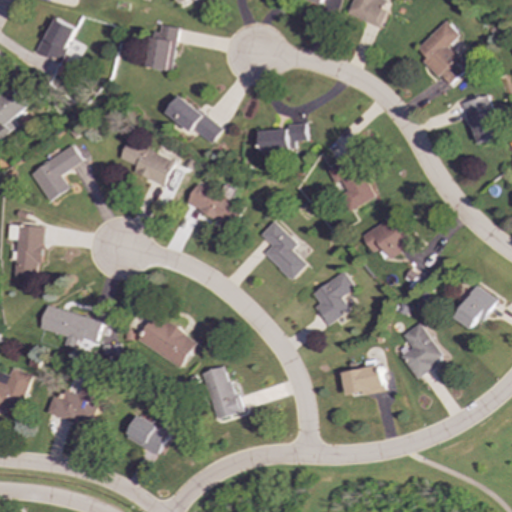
[(353,0),(348,13),(379,28),(391,2),(386,0),(353,0)]
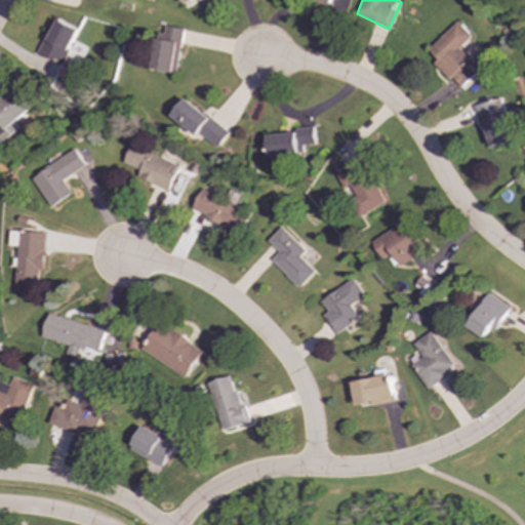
[(63,65),(80,30),(55,17),(38,52),(63,65)]
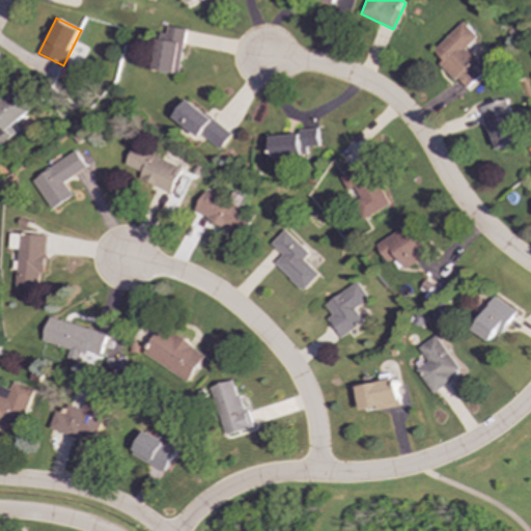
[(440,62),(466,89),(482,74),(470,61),(474,57),(466,49),(477,36),(463,22),(432,51),(442,61),(440,62)]
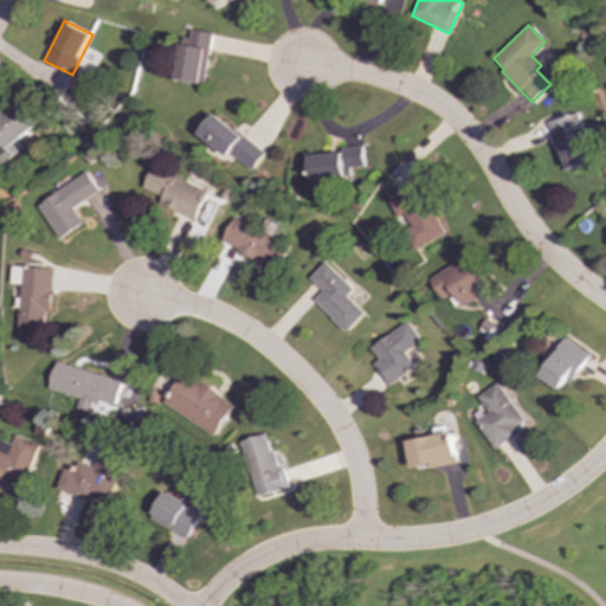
[(182,37),(175,79),(206,84),(213,33),(192,30),(191,38),(182,37)]
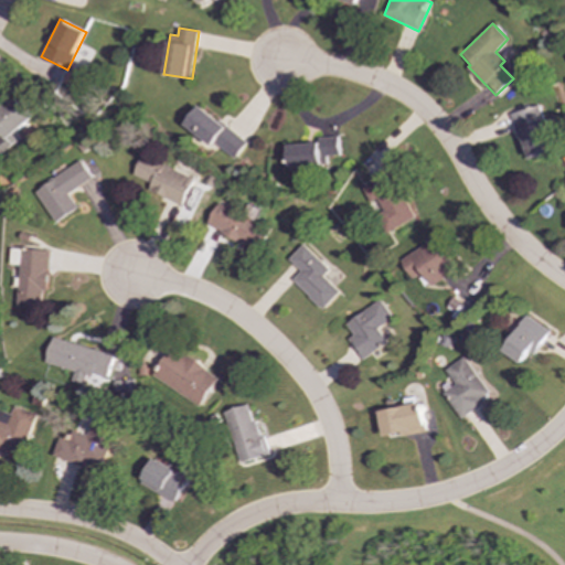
[(17,132),(34,118),(16,95),(0,107),(0,152),(1,155),(21,138),(17,132)]
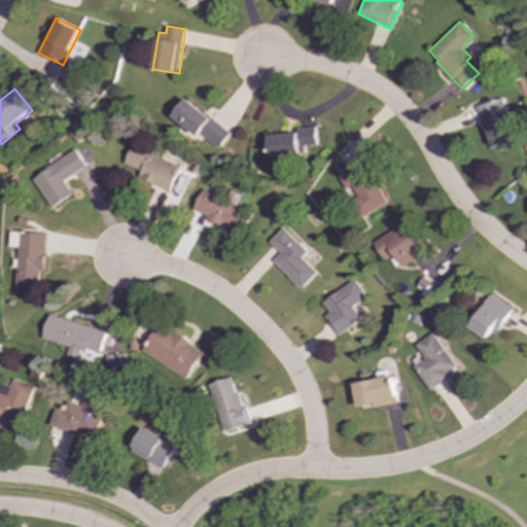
[(219,147),(231,133),(186,98),(172,115),(200,137),(202,134),(219,147)]
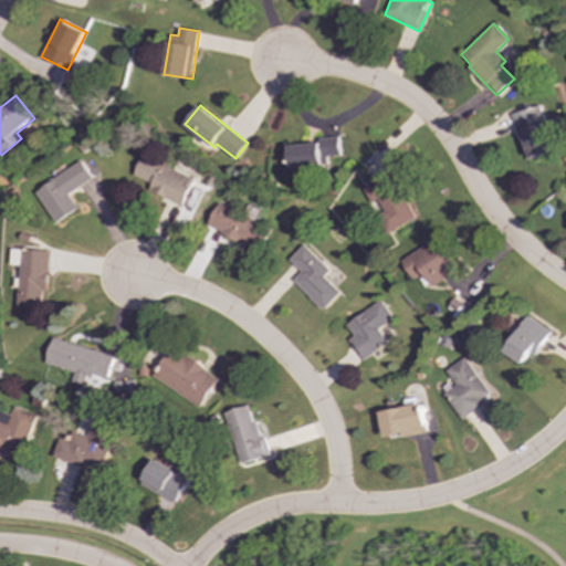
[(556,152),(542,105),(513,113),(526,160),(556,152)]
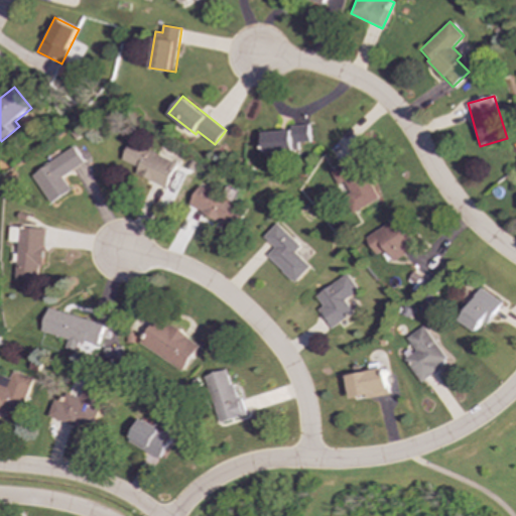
[(310,141),(309,124),(291,125),(291,130),(263,131),(264,151),(298,150),(298,142),(310,141)]
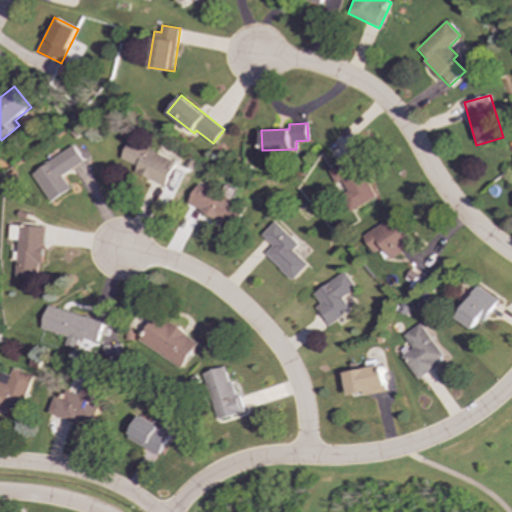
[(177,161),(130,140),(121,159),(138,166),(136,172),(165,186),(177,161)]
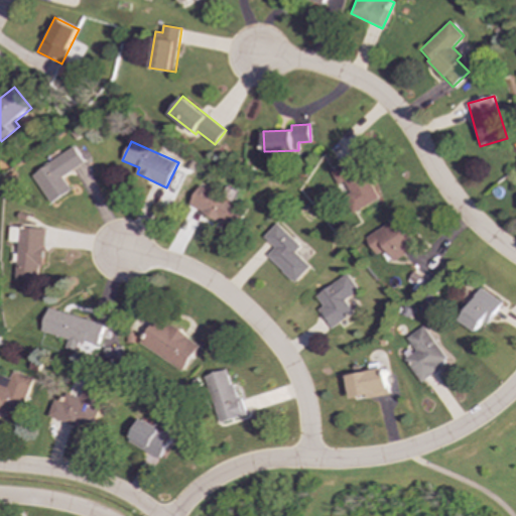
[(72,190),(63,175),(85,162),(76,147),(32,173),(50,203),(72,190)]
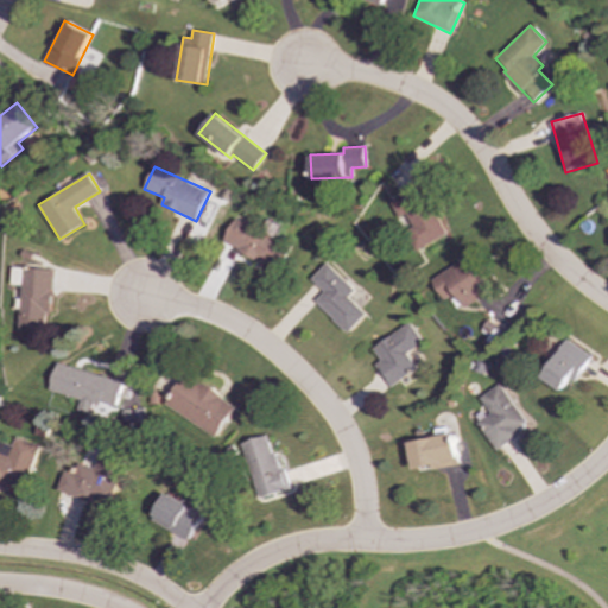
[(447,234),(417,179),(387,196),(417,251),(447,234)]
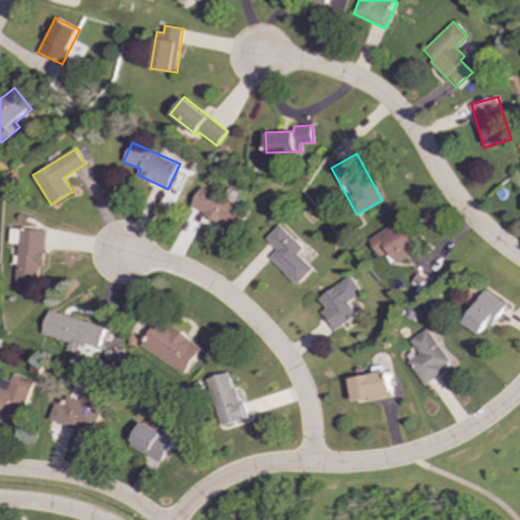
[(239,230),(248,208),(200,187),(190,208),(239,230)]
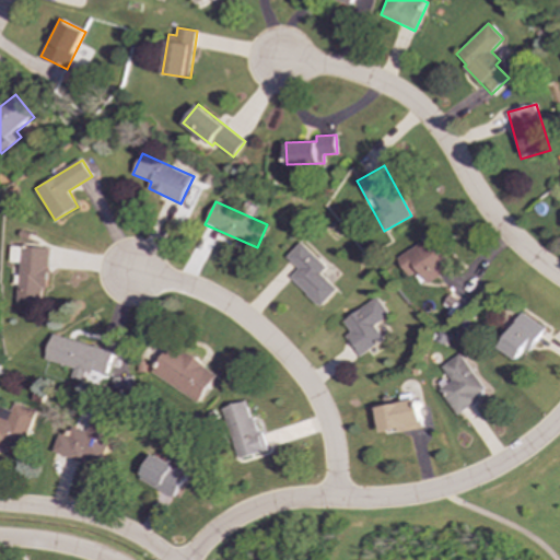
[(443,249),(440,253),(429,236),(397,257),(409,276),(419,269),(428,283),(454,267),(443,249)]
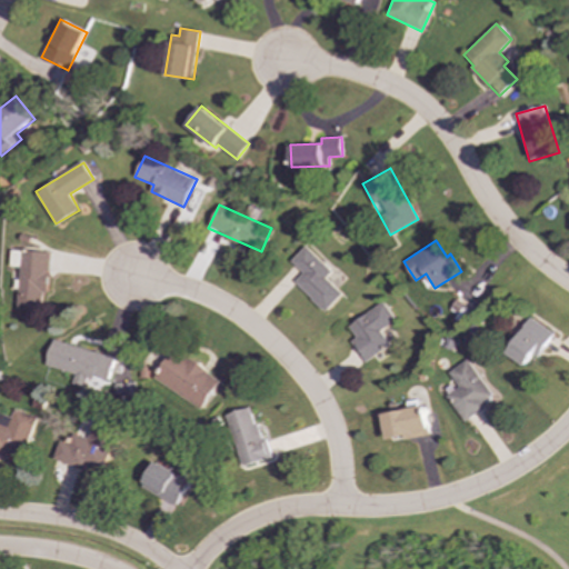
[(342,293),(326,278),(332,271),(306,246),(291,261),(303,272),(295,282),(326,311),(342,293)]
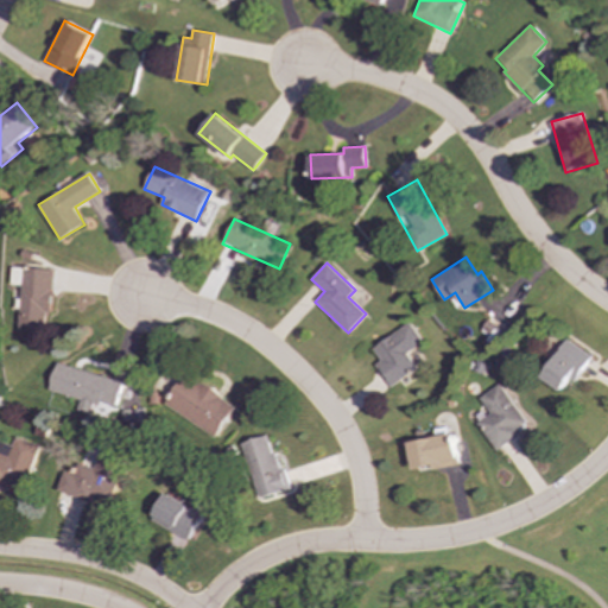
[(19,331),(45,333),(46,312),(51,312),(54,267),(12,265),(12,284),(21,284),(19,331)]
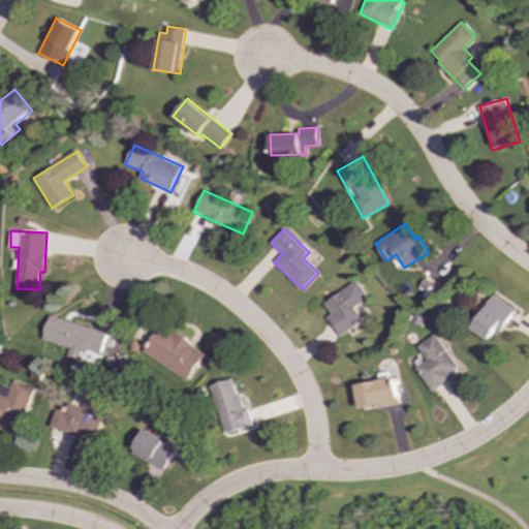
[(324,303),(332,314),(328,317),(341,336),(364,320),(354,307),(369,297),(358,280),(324,303)]
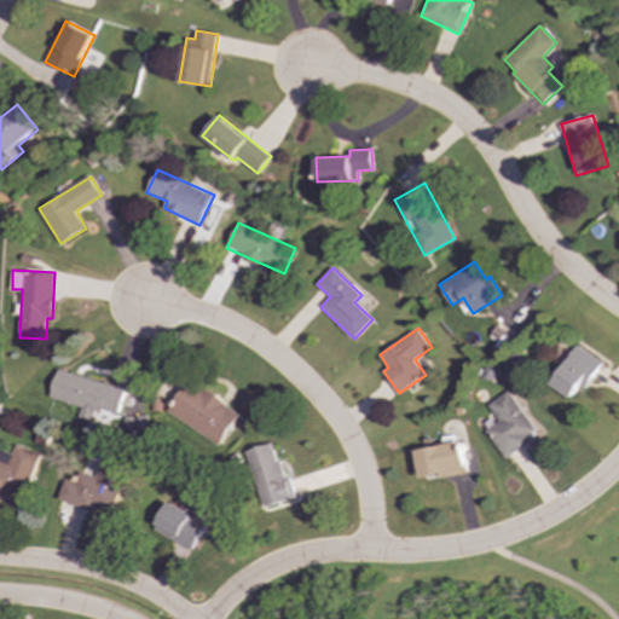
[(603,360),(577,345),(553,386),(573,398),(580,385),(586,388),(603,360)]
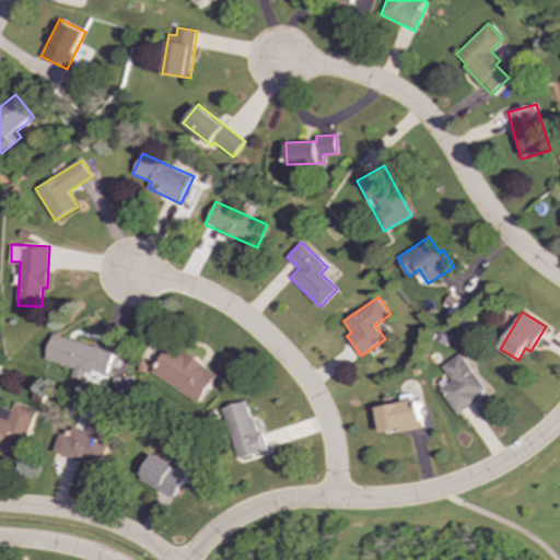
[(114,351),(53,334),(45,359),(73,368),(71,377),(90,383),(93,371),(107,375),(114,351)]
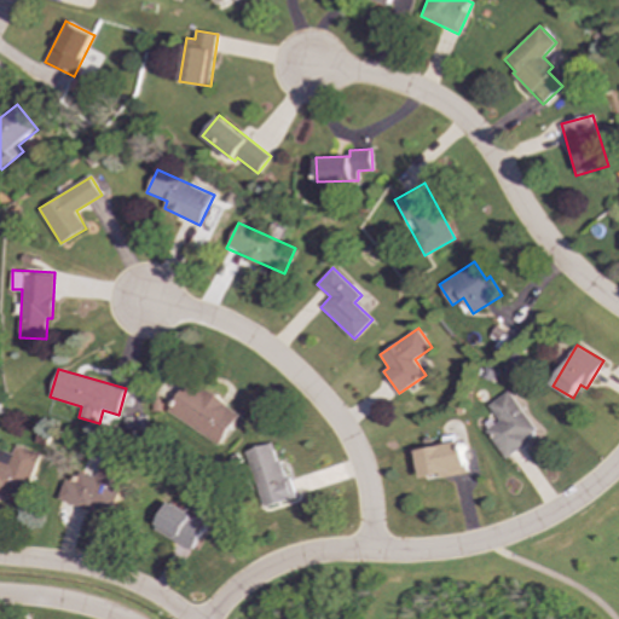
[(219,446),(241,414),(187,379),(167,412),(219,446)]
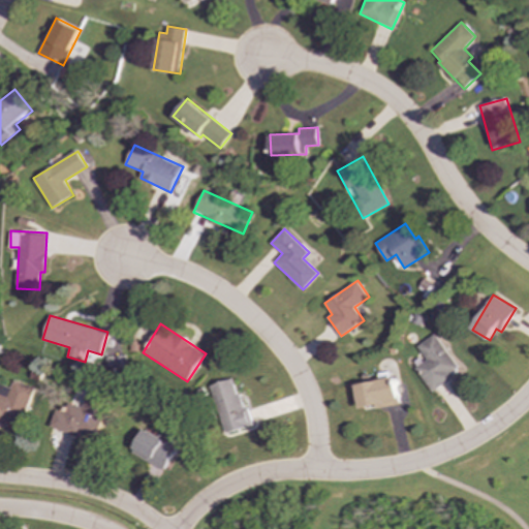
[(433,391),(452,378),(448,374),(459,367),(435,333),(417,346),(427,360),(416,368),(433,391)]
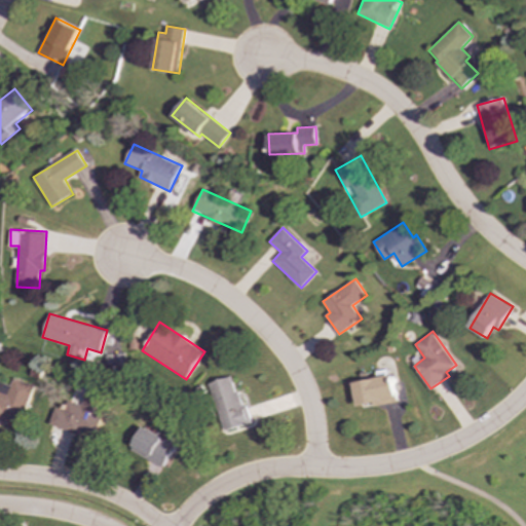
[(397,400),(391,375),(353,382),(359,407),(397,400)]
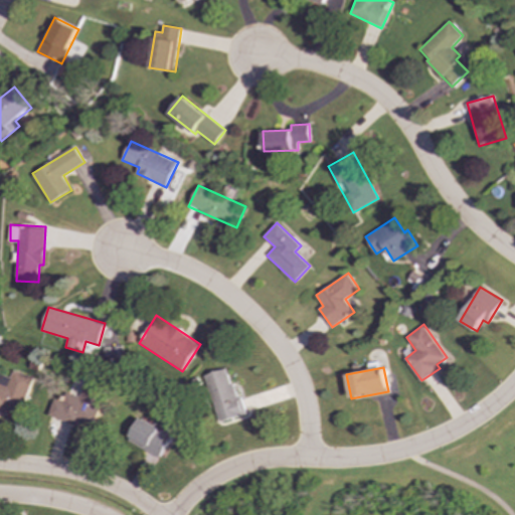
[(217,422),(245,415),(240,396),(234,397),(227,368),(205,374),(217,422)]
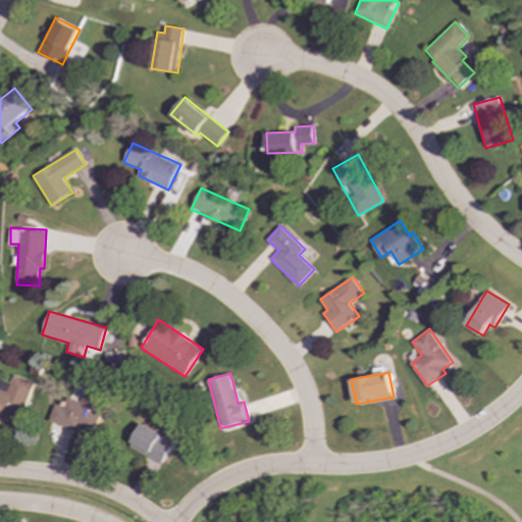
[(34,381),(13,375),(7,392),(0,388),(0,416),(20,423),(34,381)]
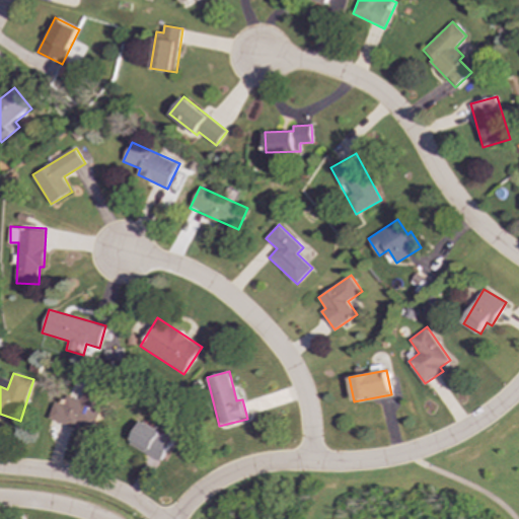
[(79,399),(66,394),(63,404),(54,401),(48,419),(78,429),(79,425),(93,430),(107,389),(85,382),(79,399)]
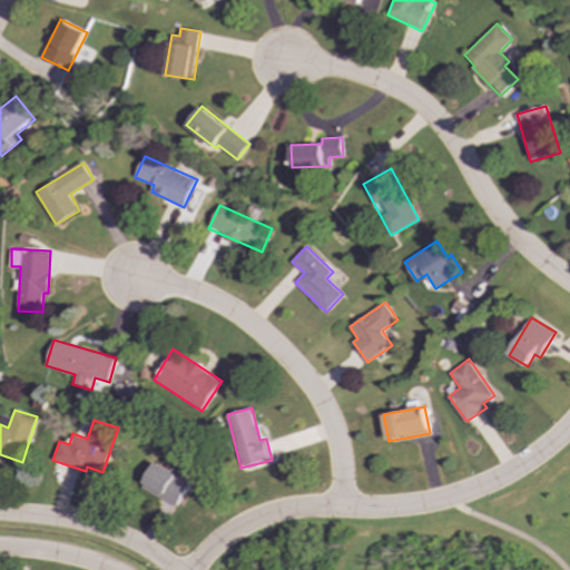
[(176,505),(188,480),(153,462),(140,489),(176,505)]
